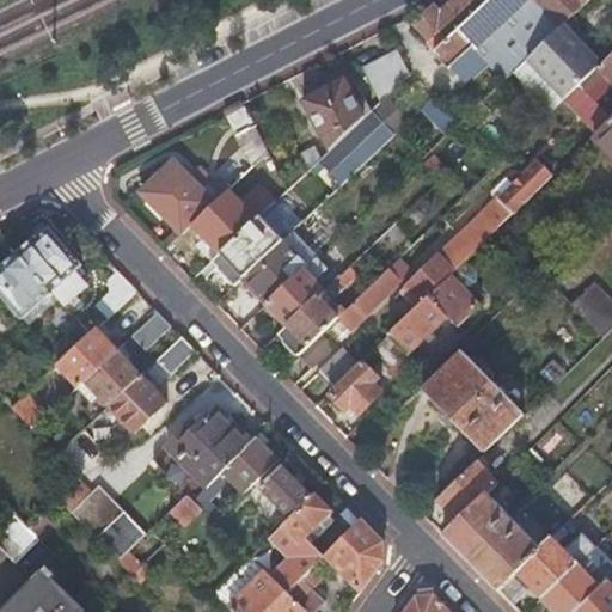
[(439,32),(446,40),(488,0),(456,0),(439,16),(433,10),(412,28),(427,43),(439,32)]
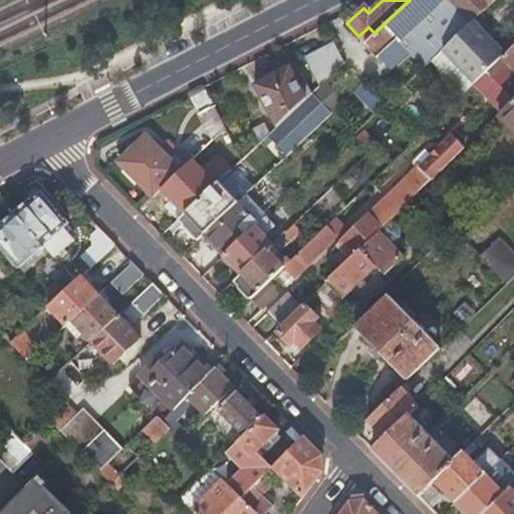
[(364,43),(362,44),(375,58),(395,40),(422,69),(441,51),(489,6),(495,0),(410,0),(374,33),(364,43)]
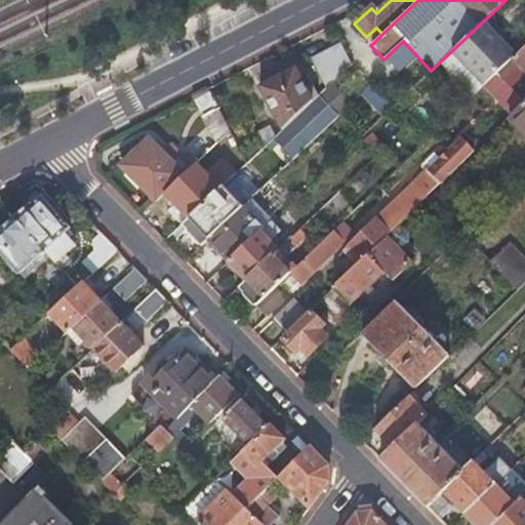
[(450,52),(467,69),(515,23),(499,6),(450,52)]
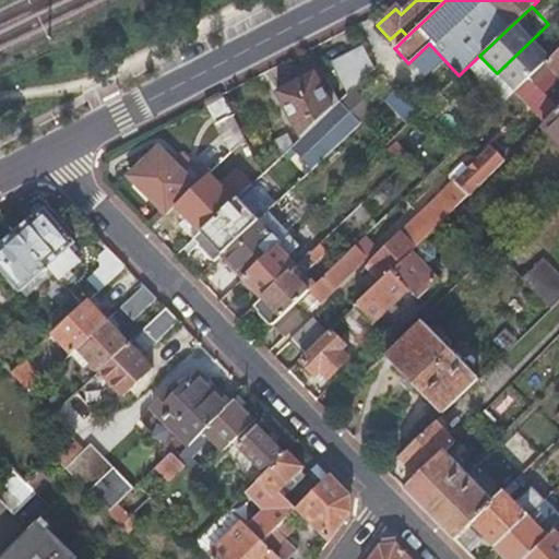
[(548,24),(497,73),(514,91),(528,76),(540,66),(558,47),(558,38),(555,34),(556,33),(548,24)]
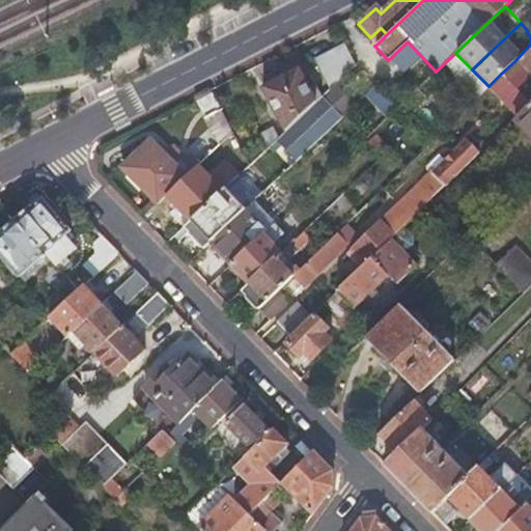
[(381,28),(370,37),(376,45),(387,34),(381,28)]
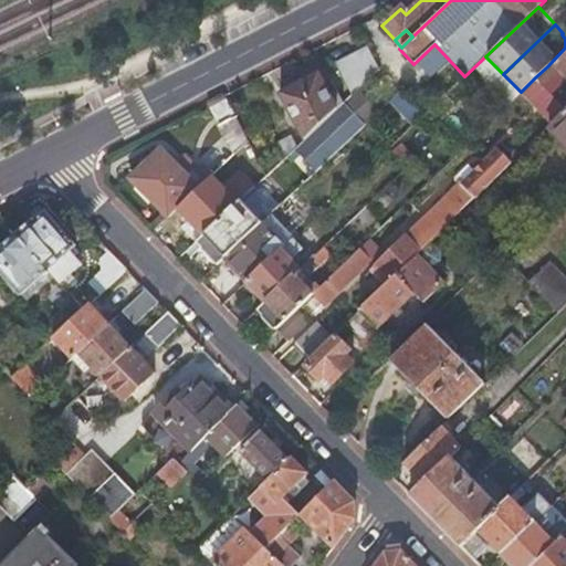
[(435,44),(413,64),(443,96),(464,76),(435,44)]
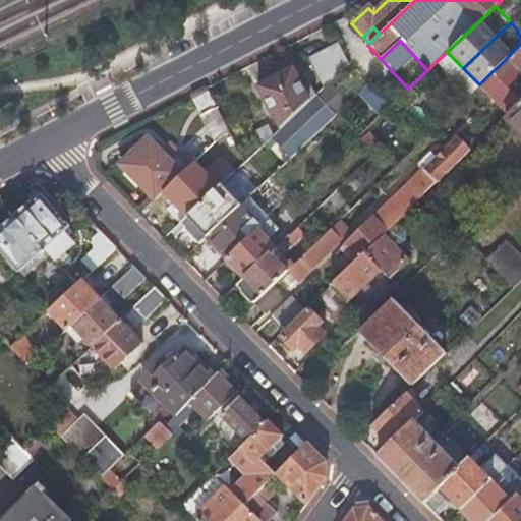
[(308,59),(322,88),(347,64),(336,44),(308,59)]
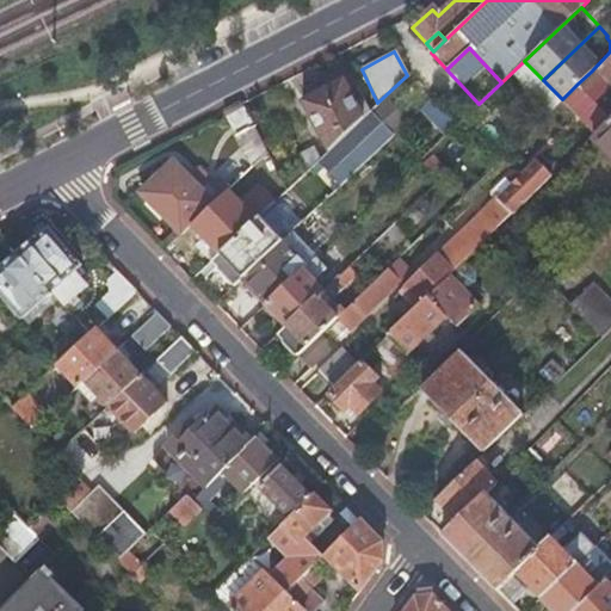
[(599,71),(610,82),(610,51),(591,72),(594,76),(599,71)]
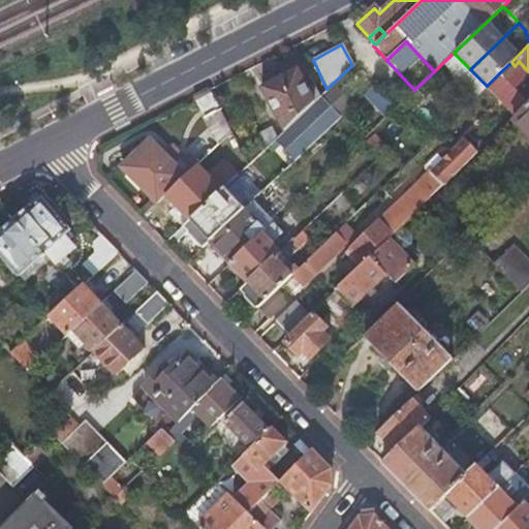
[(262,88),(283,129),(313,101),(307,89),(298,70),(262,88)]
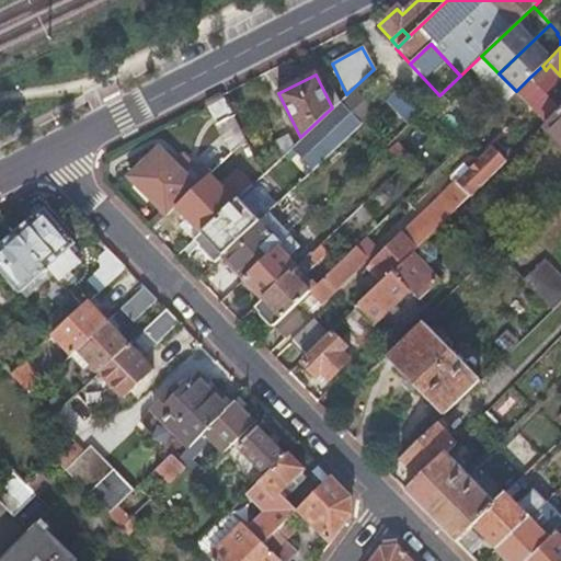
[(530,77),(516,91),(515,92),(545,123),(560,109),(530,77)]
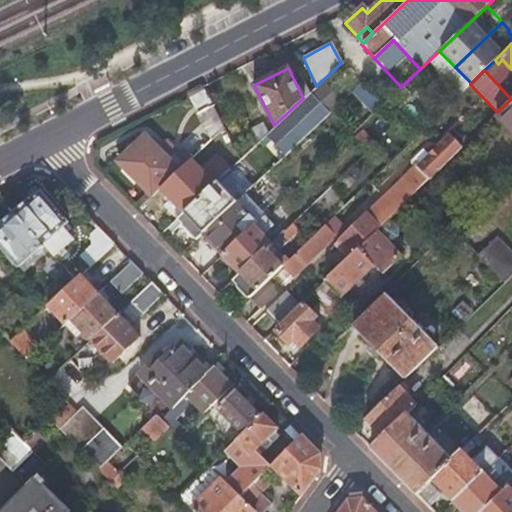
[(303,82),(297,86),(303,98),(308,94),(303,82)]
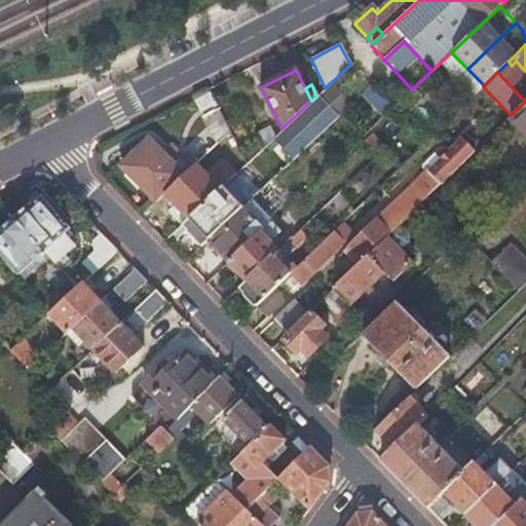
[(376,85),(366,92),(379,111),(389,104),(376,85)]
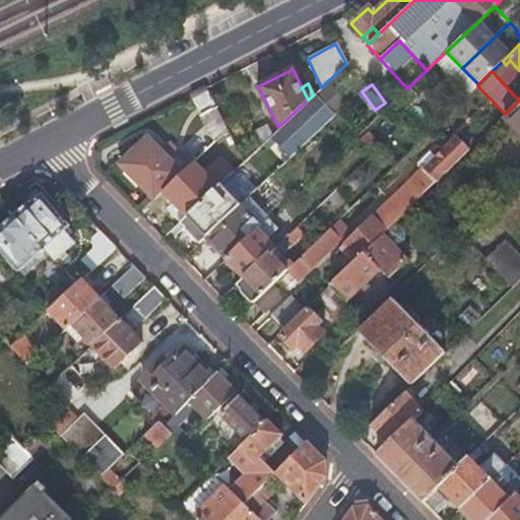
[(200,114),(214,105),(205,88),(190,96),(200,114)]
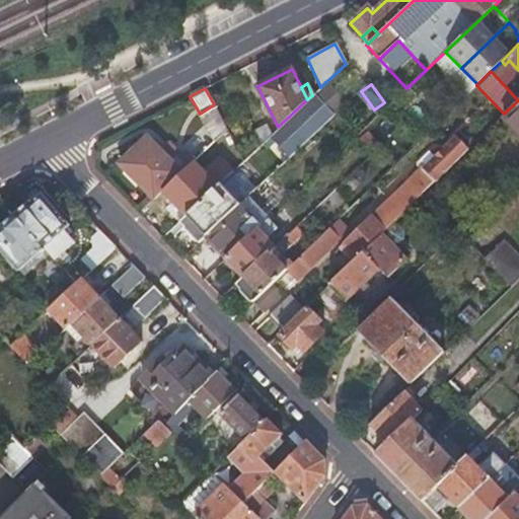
[(273,132),(269,136),(289,158),(332,117),(312,95),(307,99),(278,127),(273,132)]
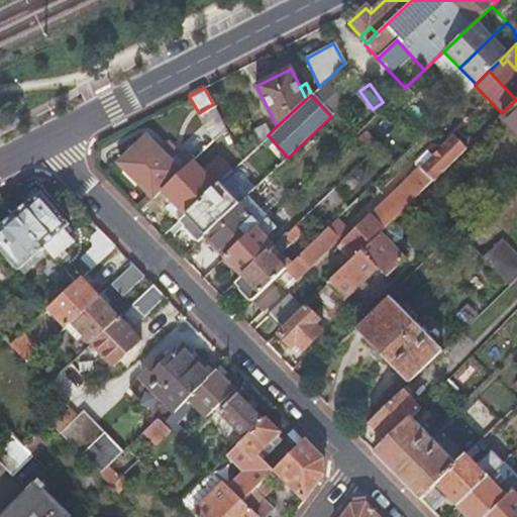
[(500,116),(516,132),(516,98),(516,100),(502,113),(500,116)]
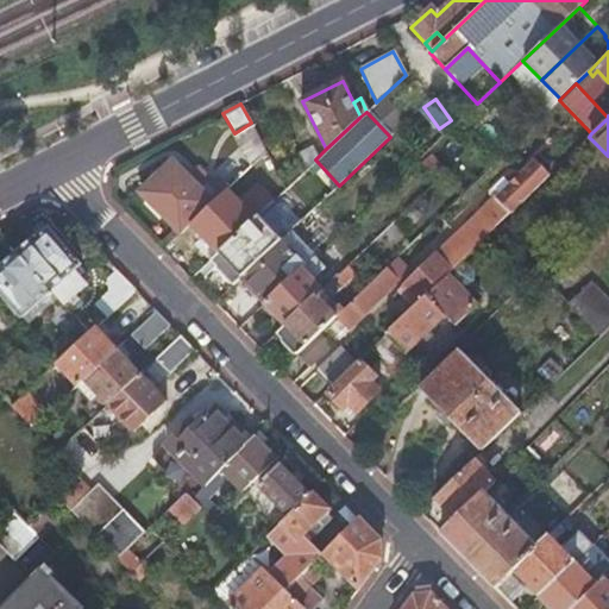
[(234,133),(251,164),(267,151),(251,123),(234,133)]
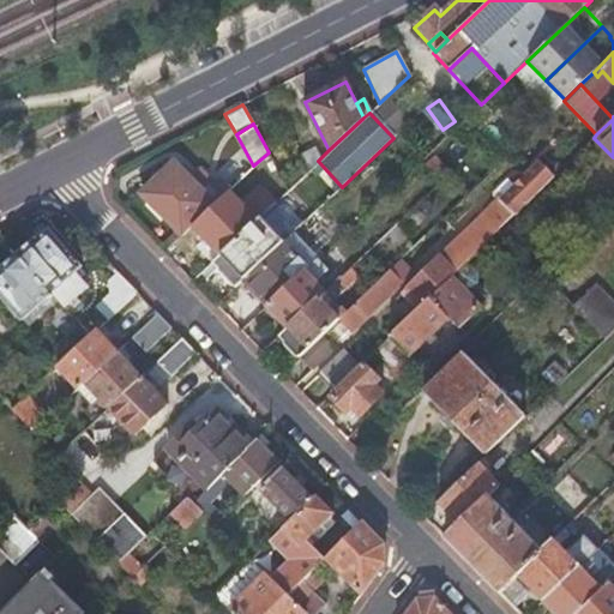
[(301,161),(309,169),(314,164),(318,161),(323,156),(314,149),(301,161)]
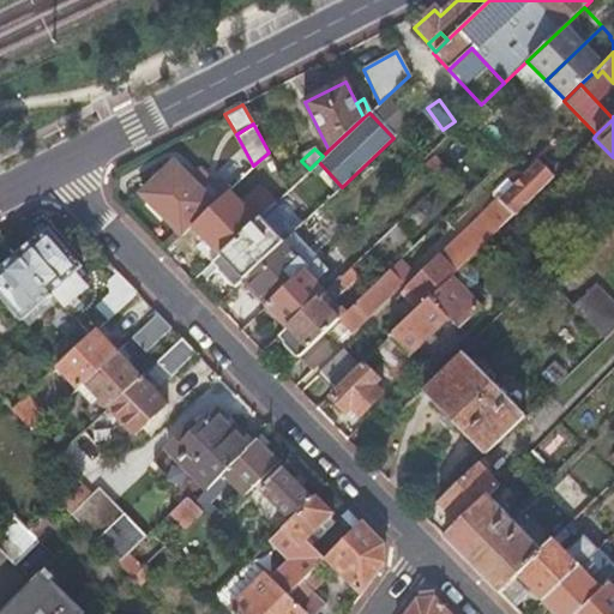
[(342,187),(318,161),(314,164),(337,191),(342,187)]
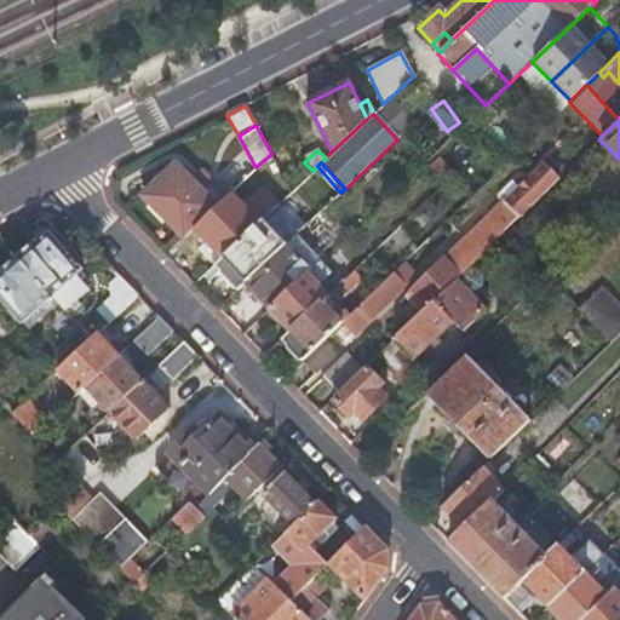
[(402,296),(419,313),(465,269),(558,178),(543,162),(506,199),(500,193),(497,197),(500,201),(402,296)]
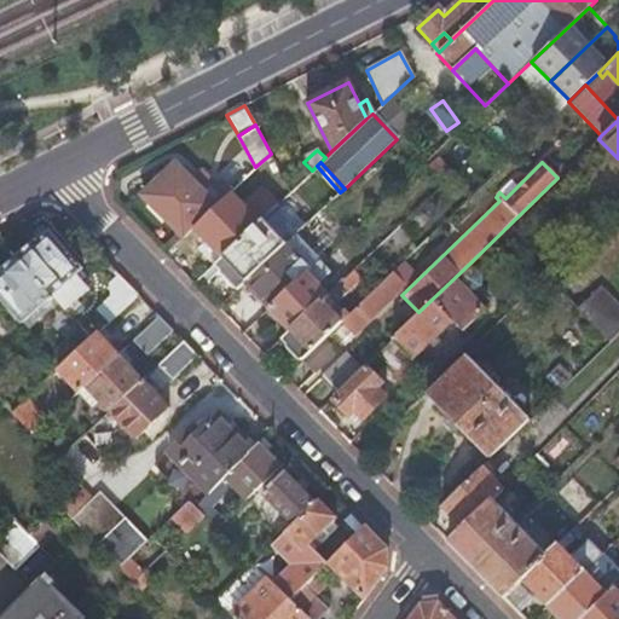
[(177,163),(144,195),(184,236),(217,204),(194,181),(177,163)]
